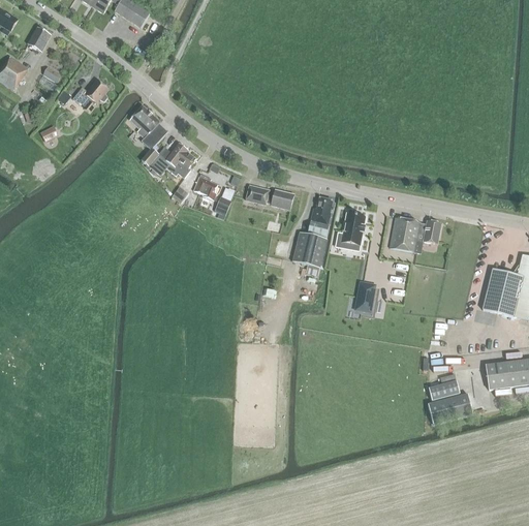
[(111,0),(114,1),(114,0),(95,0),(92,6),(102,12),(111,0)]
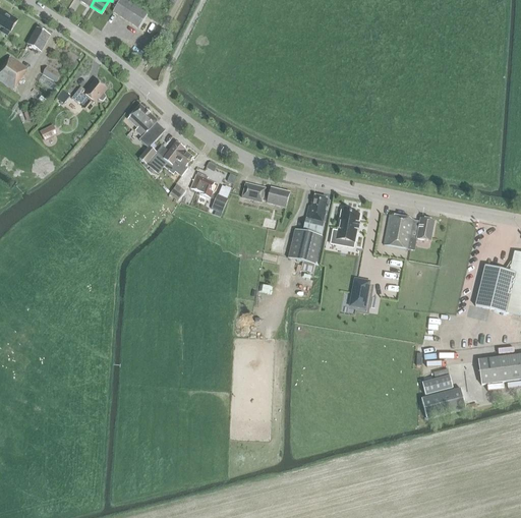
[(112,0),(112,1),(116,4),(112,10),(138,26),(147,12),(126,0),(112,0)]
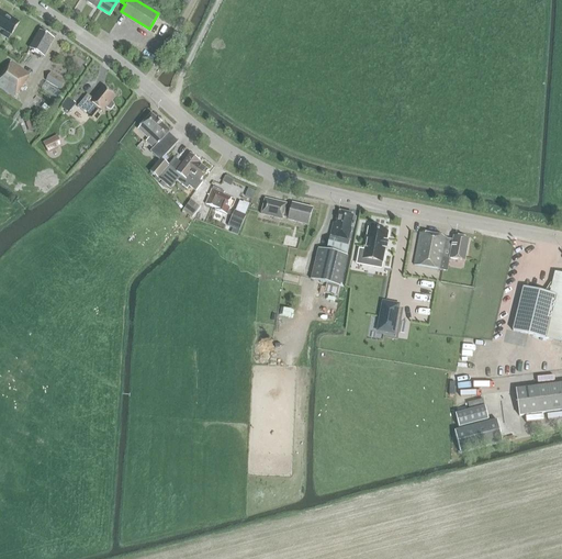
[(0,9),(0,25),(4,29),(1,33),(7,36),(10,32),(11,33),(19,20),(10,14),(10,15),(0,9)]
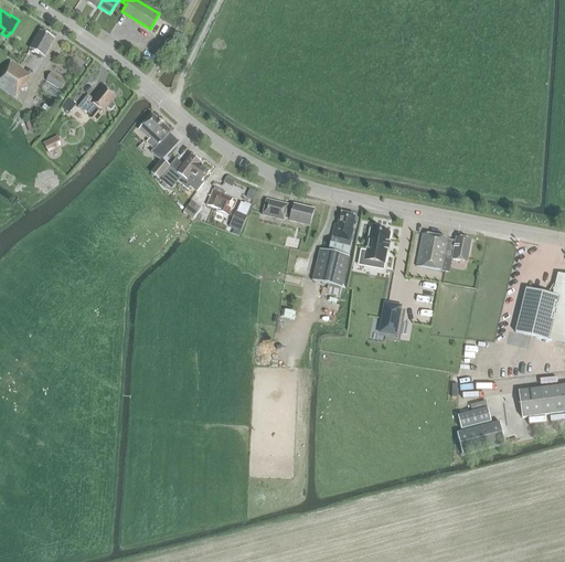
[(29,46),(35,50),(33,53),(40,57),(42,54),(43,55),(54,36),(40,29),(29,46)]
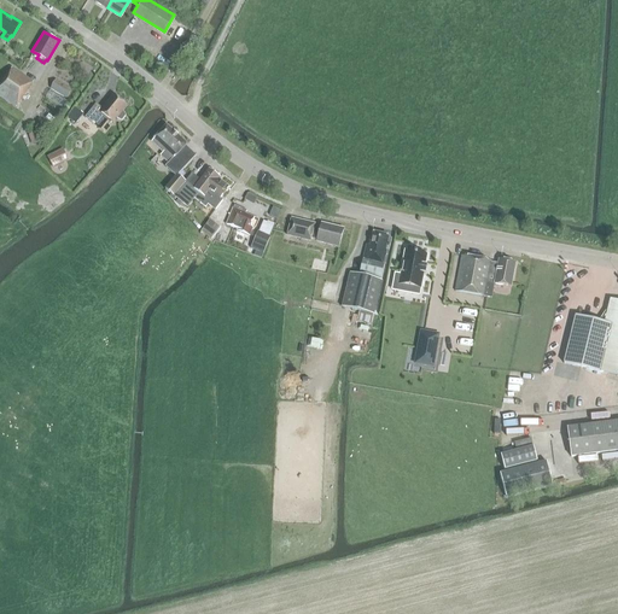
[(0,81),(0,94),(16,105),(33,80),(11,65),(0,81)]
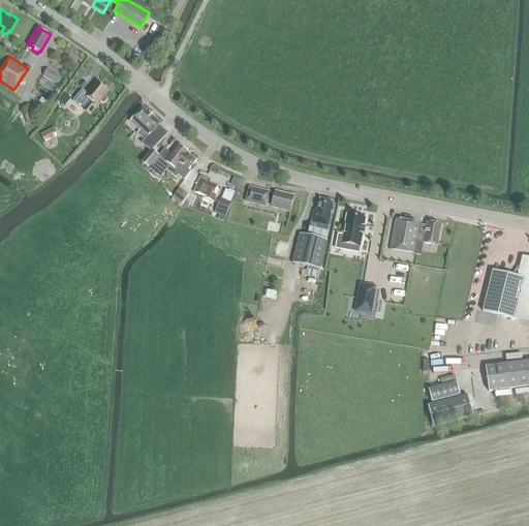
[(61,74),(48,66),(42,73),(57,83),(61,74)]
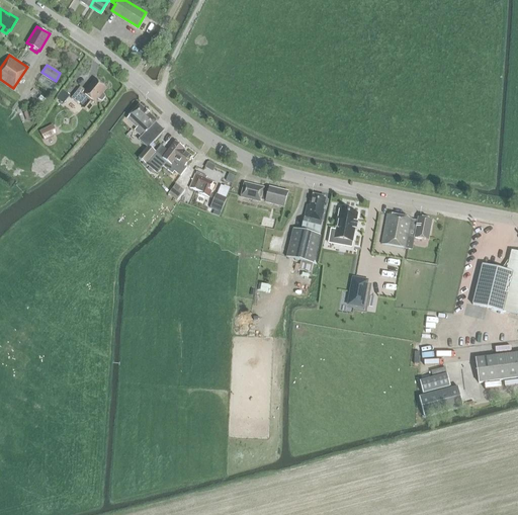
[(54,89),(57,84),(41,74),(37,80),(54,89)]
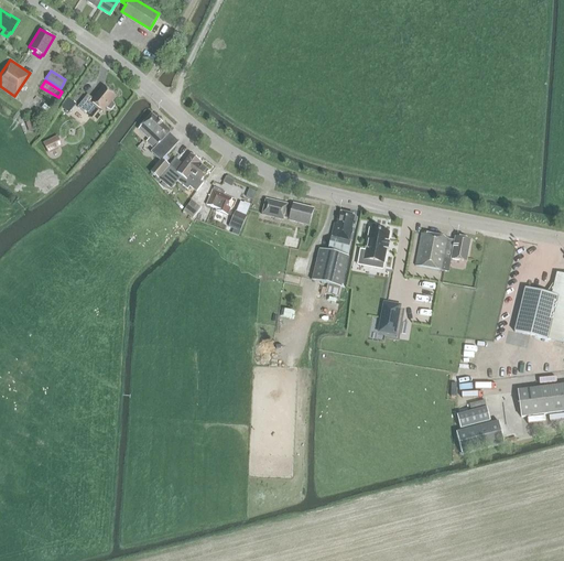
[(115,95),(102,85),(94,97),(87,93),(77,105),(84,110),(85,109),(91,114),(89,116),(95,119),(100,112),(99,111),(101,108),(102,109),(107,105),(108,107),(110,107),(114,104),(112,101),(110,100),(115,95)]
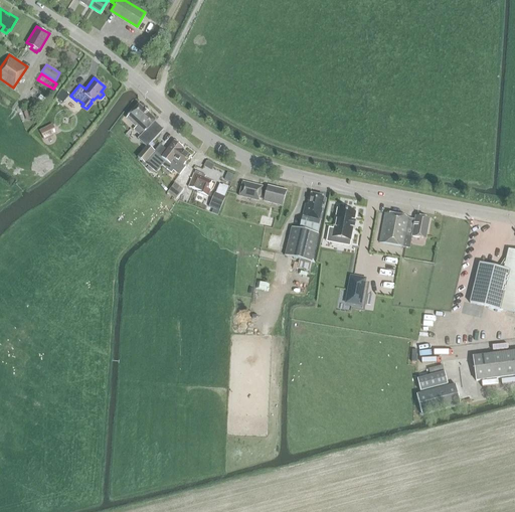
[(62,101),(69,93),(64,89),(57,97),(62,101)]
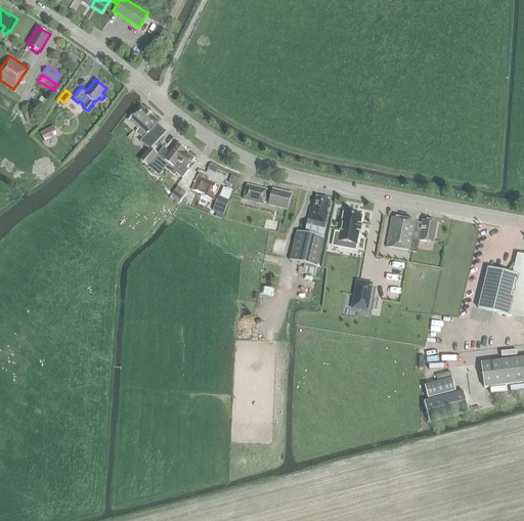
[(158,121),(141,104),(128,118),(139,128),(134,134),(149,147),(166,129),(157,122),(158,121)]
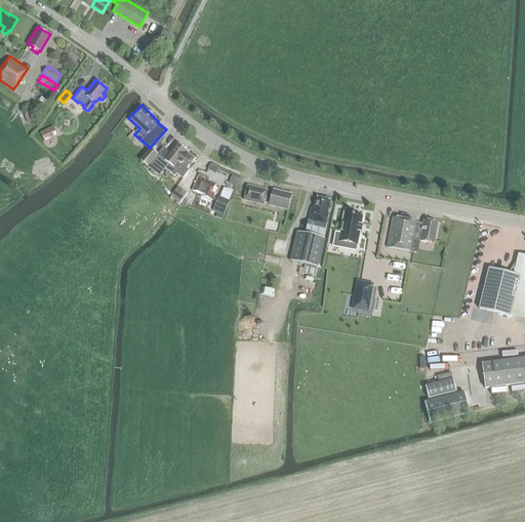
[(39,130),(44,141),(57,134),(52,124),(39,130)]
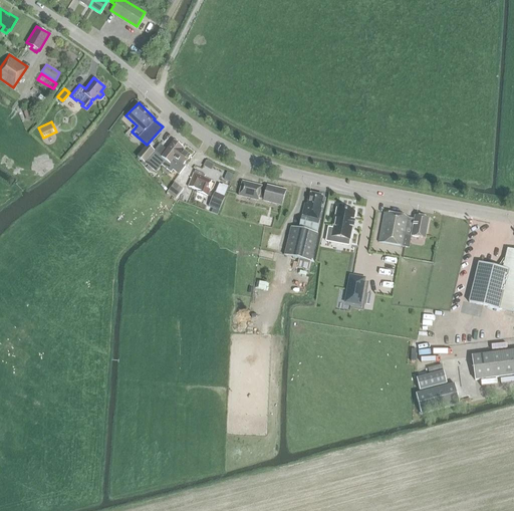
[(160,142),(159,142),(154,149),(149,145),(140,157),(156,170),(163,161),(172,169),(175,166),(180,171),(185,165),(184,164),(190,155),(181,148),(182,146),(174,139),(167,148),(160,142)]
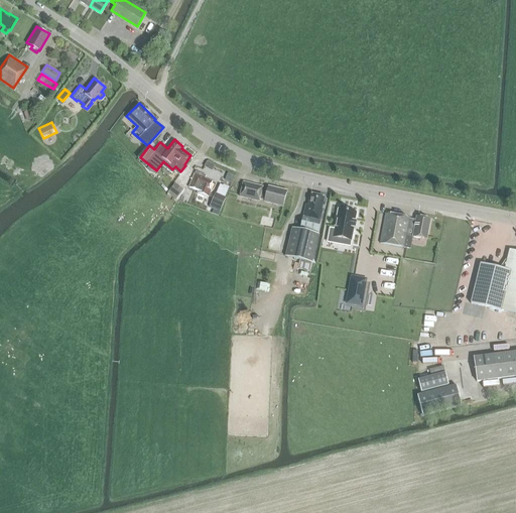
[(213,168),(216,161),(207,157),(204,165),(213,168)]
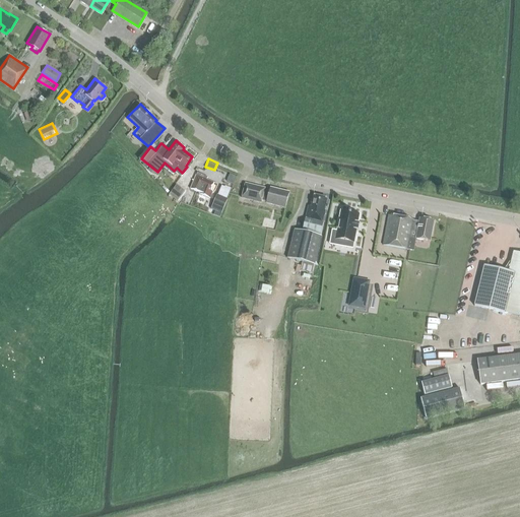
[(189,187),(199,191),(199,192),(209,196),(212,189),(210,188),(214,181),(205,177),(206,175),(196,171),(189,187)]
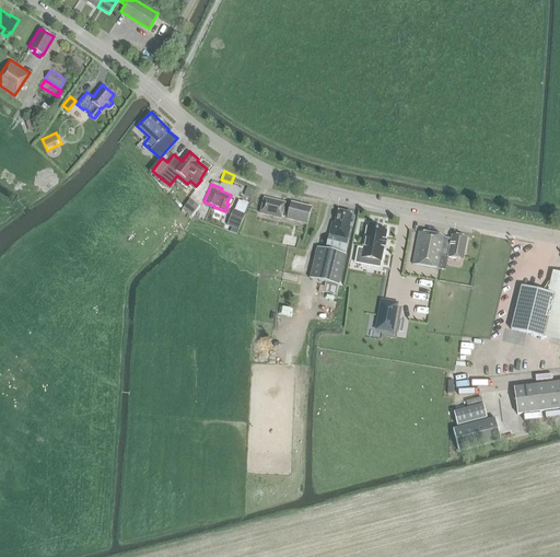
[(287,215),(287,217),(306,222),(311,205),(291,200),(290,204),(283,202),(284,200),(266,196),(263,211),(280,216),(281,213),(287,215)]
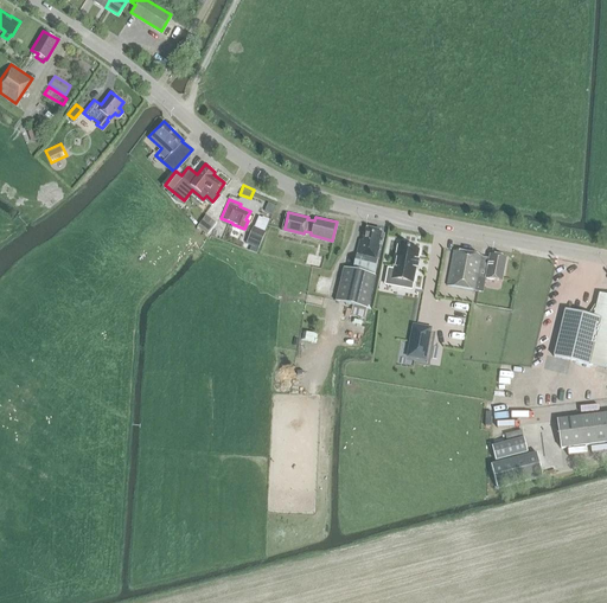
[(197,224),(206,231),(215,220),(205,213),(197,224)]
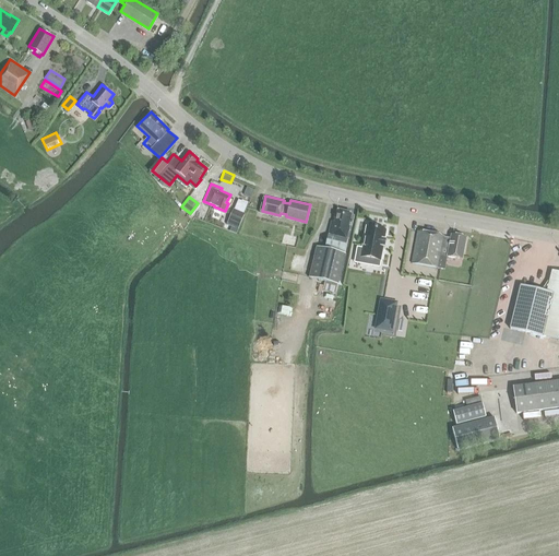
[(233,206),(241,211),(244,212),(248,201),(237,197),(233,206)]
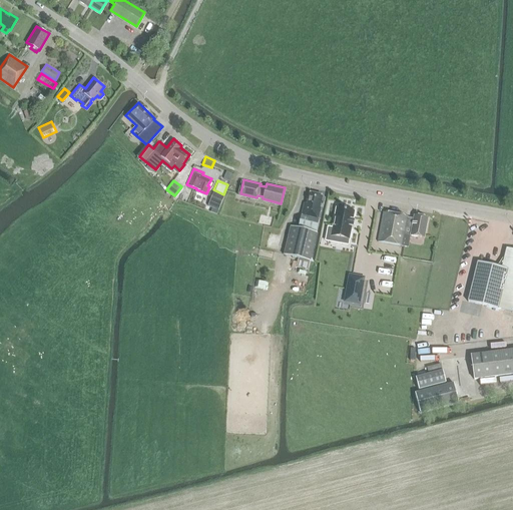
[(207,203),(218,208),(223,194),(212,190),(207,203)]
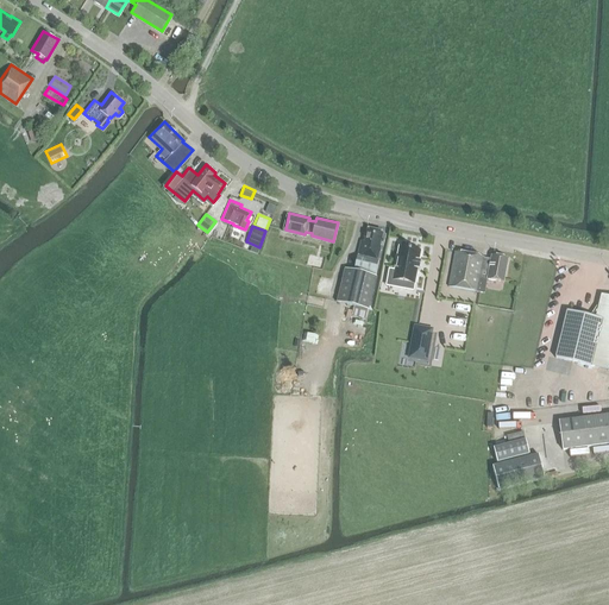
[(380,256),(384,239),(382,239),(384,231),(366,226),(364,239),(360,239),(353,269),(345,266),(337,301),(369,308),(376,273),(375,273),(378,256),(380,256)]
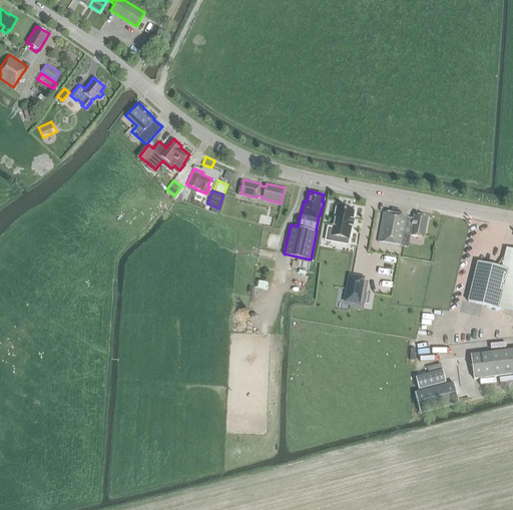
[(352,218),(354,209),(336,206),(331,234),(349,237),(351,224),(353,225),(354,218),(352,218)]
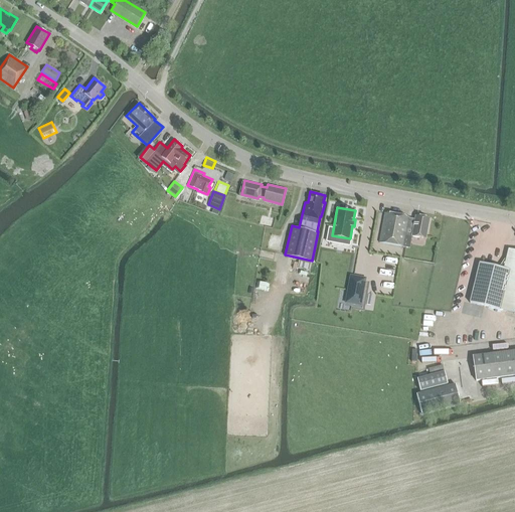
[(379,240),(409,245),(411,234),(425,237),(430,216),(415,214),(414,217),(409,216),(409,215),(384,211),(379,240)]
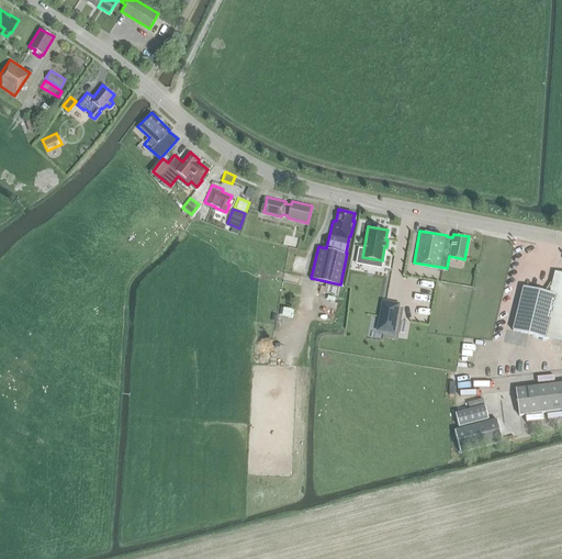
[(561,271),(554,270),(549,291),(523,286),(513,328),(561,341),(561,271)]
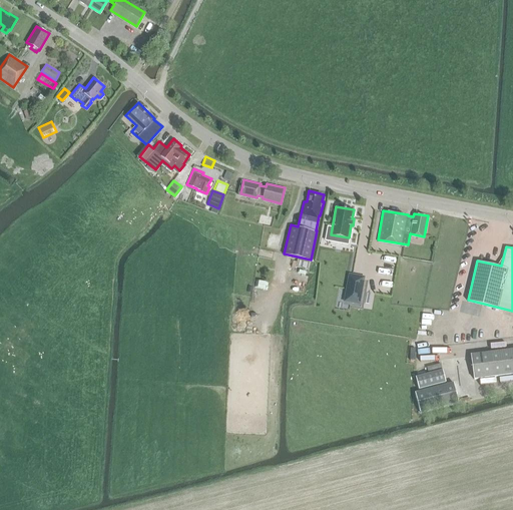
[(350,275),(346,300),(359,303),(364,278),(350,275)]
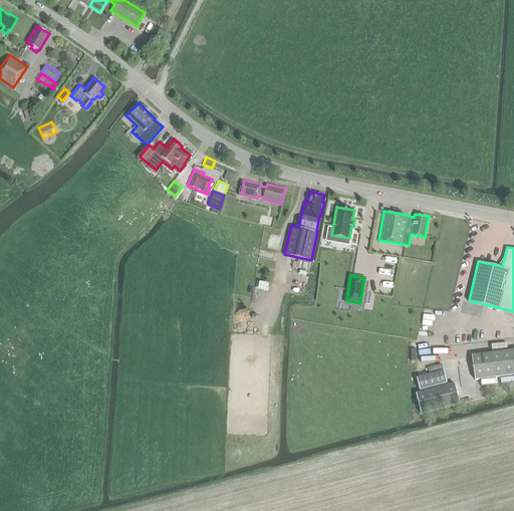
[(513,348),(472,354),(475,378),(513,372),(513,348)]
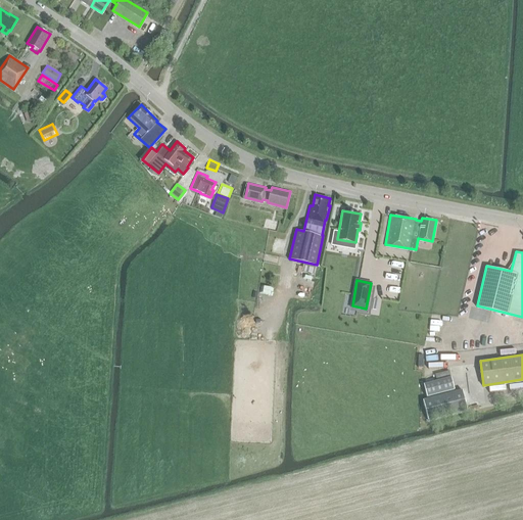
[(423,383),(426,395),(454,388),(450,376),(423,383)]
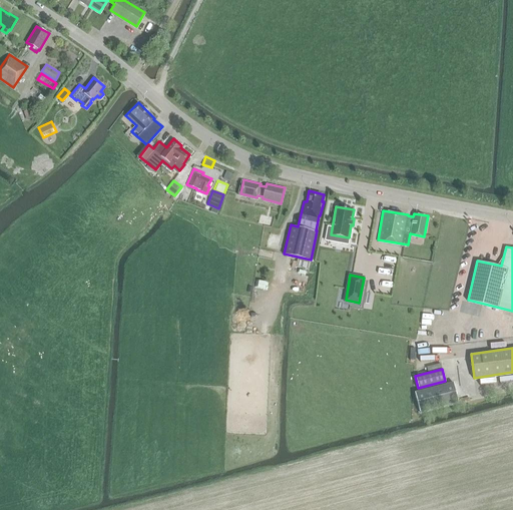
[(453,382),(415,392),(420,411),(458,401),(453,382)]
